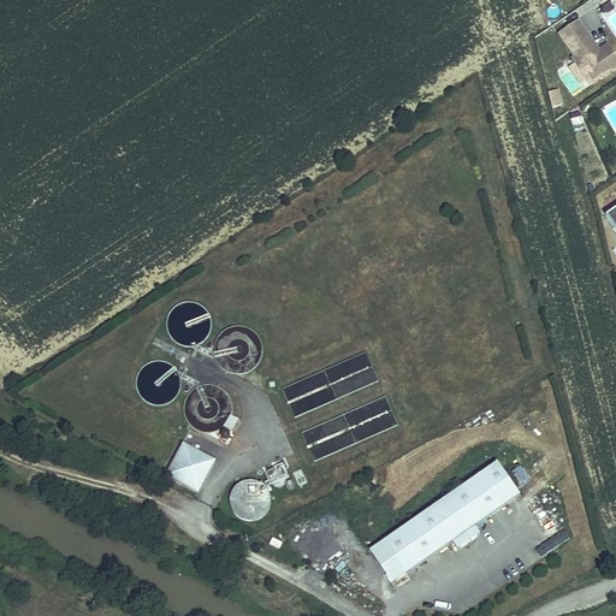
[(591,84),(615,66),(615,54),(609,45),(599,51),(579,19),(560,33),(576,55),(573,58),(591,84)]
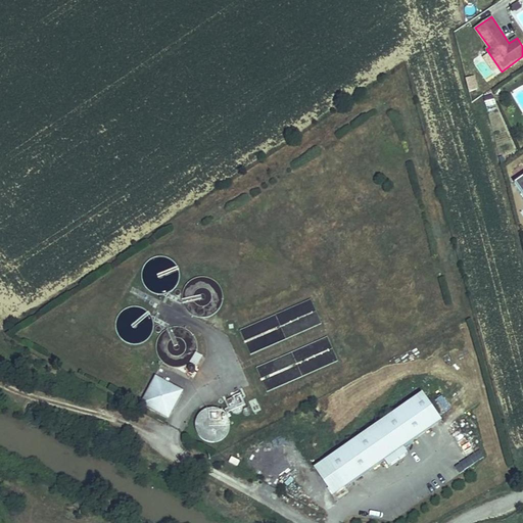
[(477,90),(476,83),(467,85),(469,92),(477,90)]
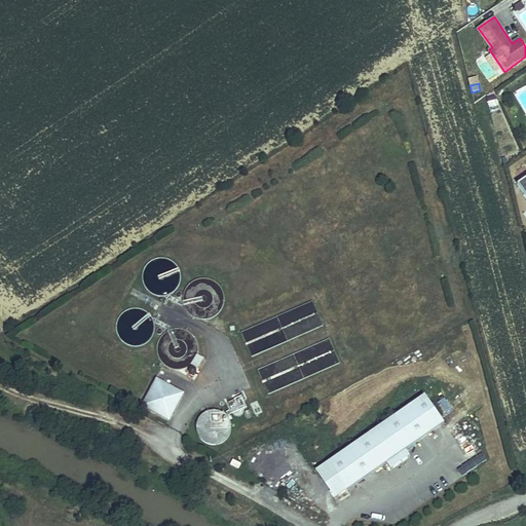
[(490,107),(498,106),(496,97),(488,99),(490,107)]
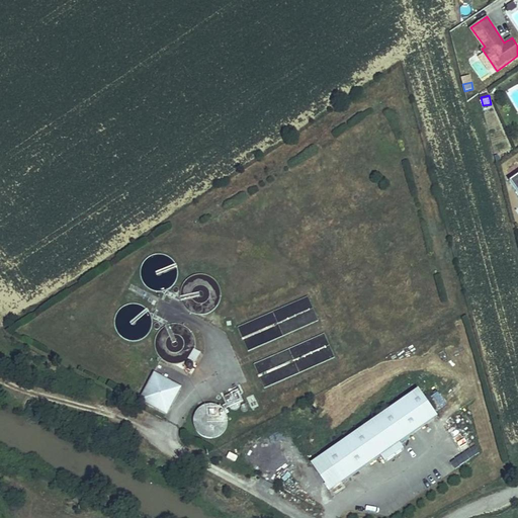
[(152,372),(151,370),(138,397),(139,396),(152,372)]
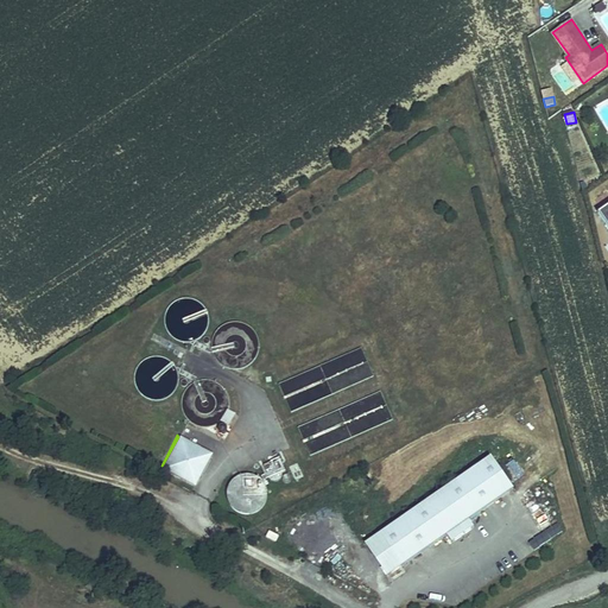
[(178,437),(206,453),(209,453),(177,435),(178,437)]
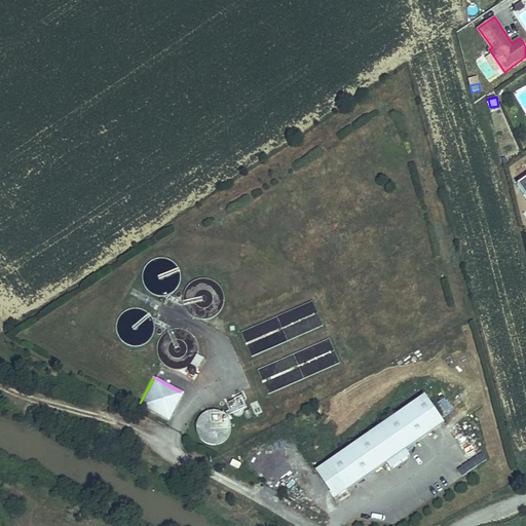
[(154,378),(141,402),(164,415),(167,411),(168,410),(166,405),(170,399),(176,397),(176,396),(178,391),(154,378)]
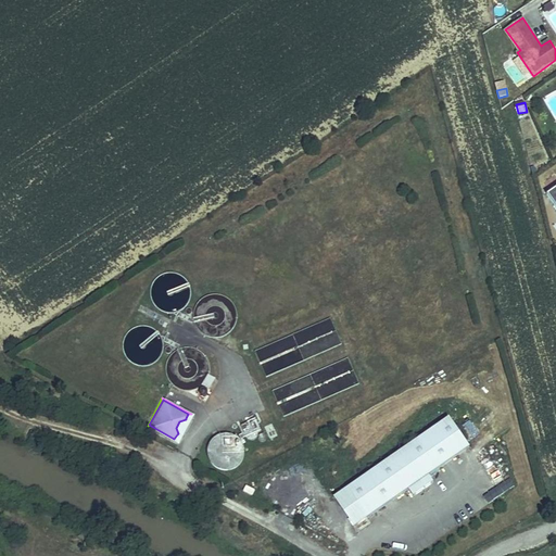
[(174,439),(176,441),(191,414),(188,414),(186,418),(186,419),(179,421),(176,428),(178,433),(177,434),(174,439)]
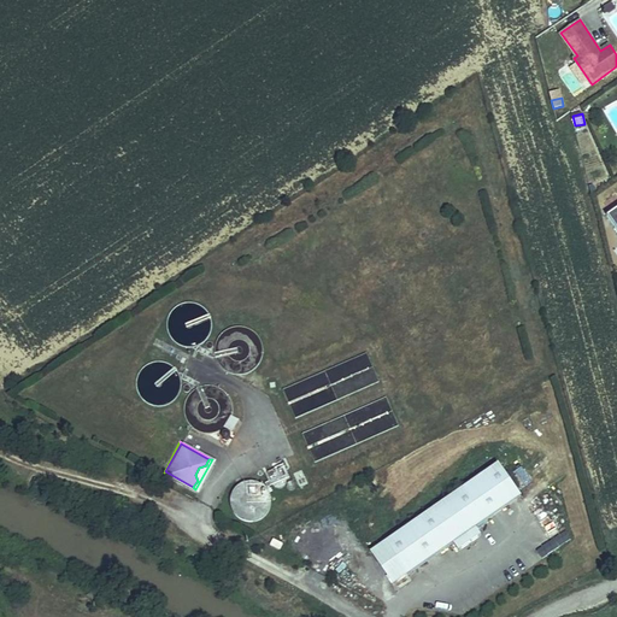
[(494,464),(380,541),(401,575),(446,545),(452,552),(475,536),(470,529),(516,498),(494,464)]
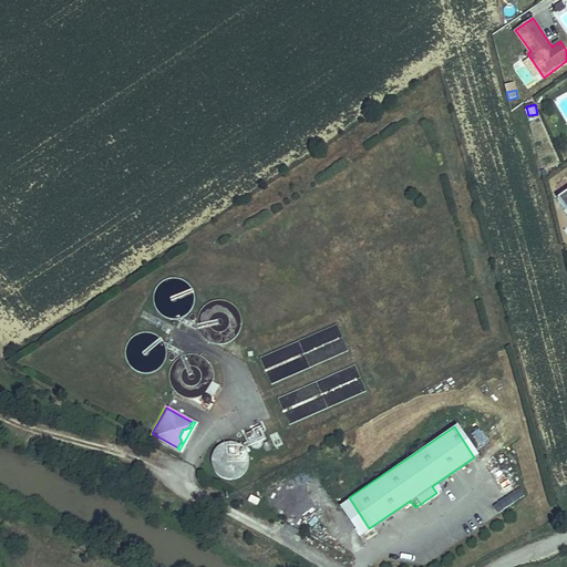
[(152,433),(151,434),(179,450),(177,447),(152,433)]
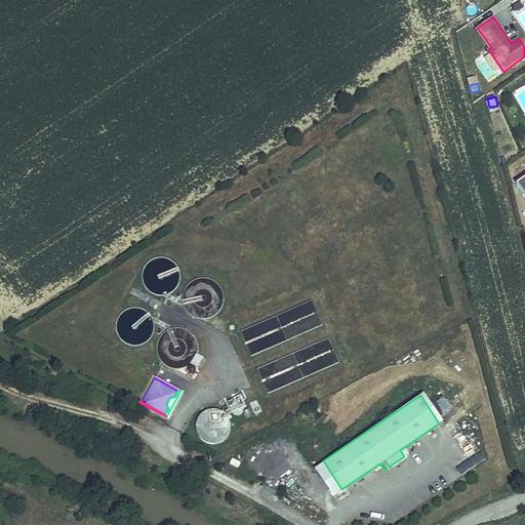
[(215,408),(205,410),(198,416),(194,425),(196,436),(201,442),(210,446),(219,445),(227,441),(231,434),(232,425),(229,416),(224,411),(215,408)]
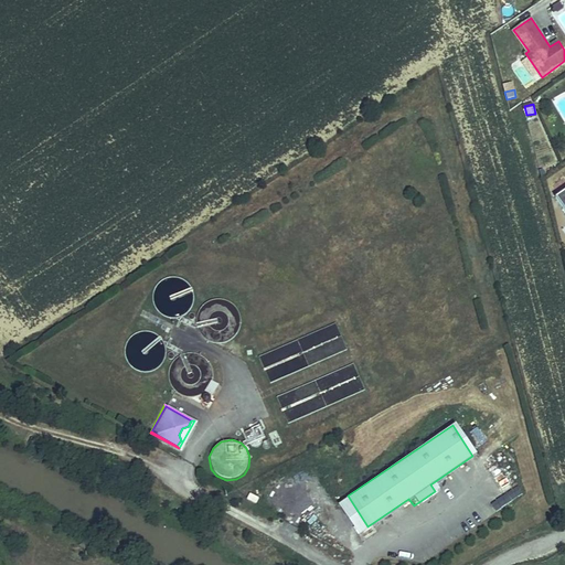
[(509,501),(521,494),(516,486),(503,492),(509,501)]
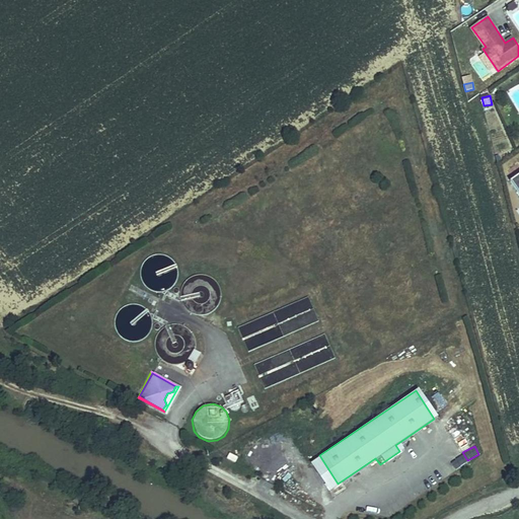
[(319,455),(305,464),(323,493),(338,484),(319,455)]
